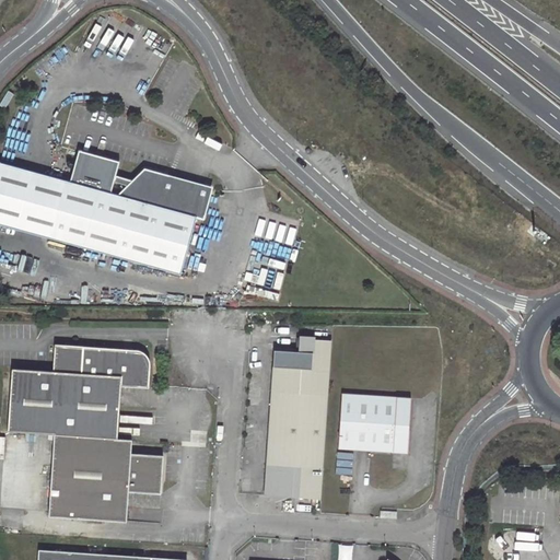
[(117,163),(76,152),(68,184),(108,195),(112,183),(114,177),(117,163)]
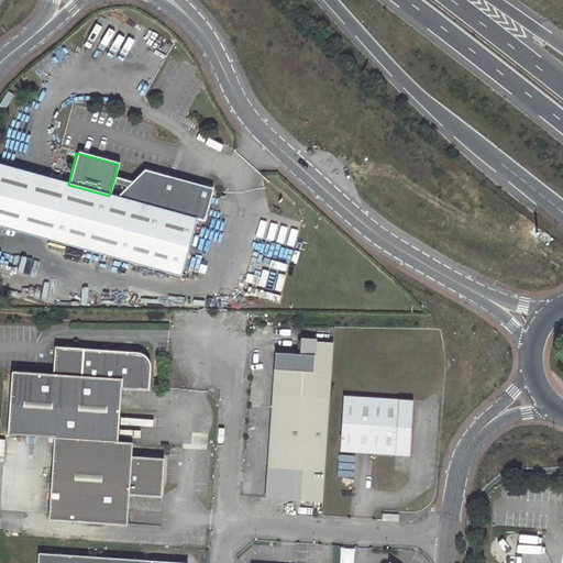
[(0,225),(48,239),(63,185),(0,166),(0,225)]
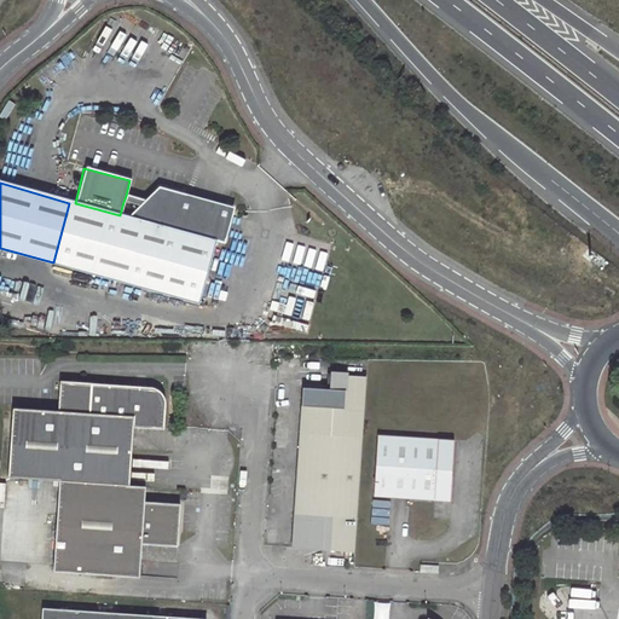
[(52,264),(198,304),(215,239),(224,242),(226,233),(225,232),(224,229),(221,226),(220,226),(220,223),(224,223),(226,221),(229,219),(230,217),(230,214),(230,212),(227,208),(224,206),(220,206),(217,207),(215,209),(214,212),(208,209),(203,201),(195,206),(191,204),(190,202),(190,200),(186,196),(158,187),(145,201),(139,207),(128,218),(120,215),(75,203),(69,202),(69,203),(53,262),(52,264)]
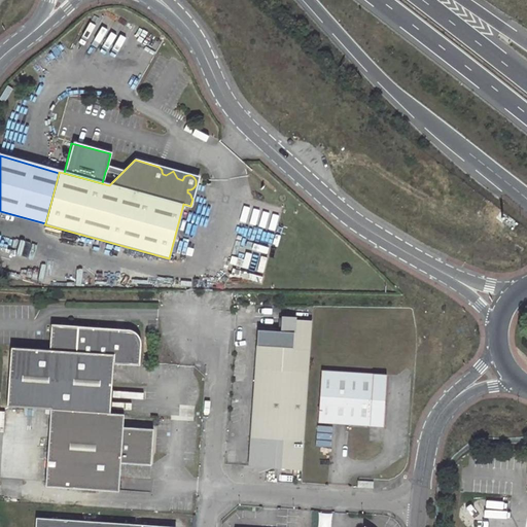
[(124,171),(107,167),(105,172),(118,176),(124,171)]
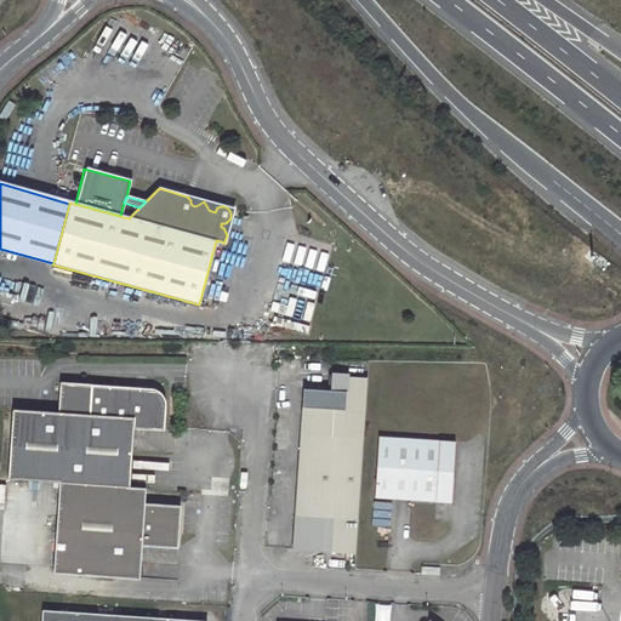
[(353,556),(366,380),(348,379),(348,376),(332,375),(331,392),(303,391),(301,425),(295,512),(292,551),(353,556)]
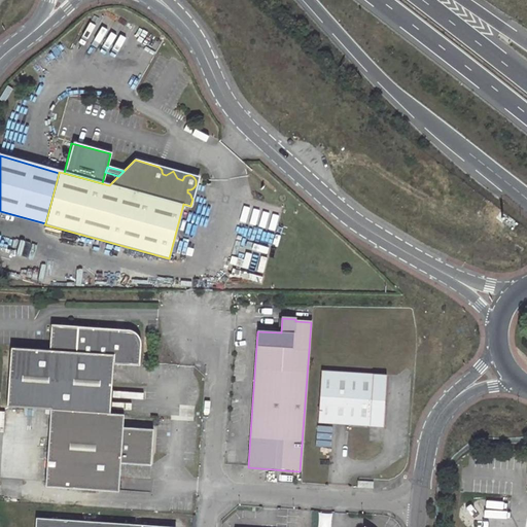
[(51,408),(109,412),(112,362),(139,363),(140,341),(139,338),(138,335),(135,332),(131,329),(50,323),(48,348),(10,346),(5,405),(51,408)]
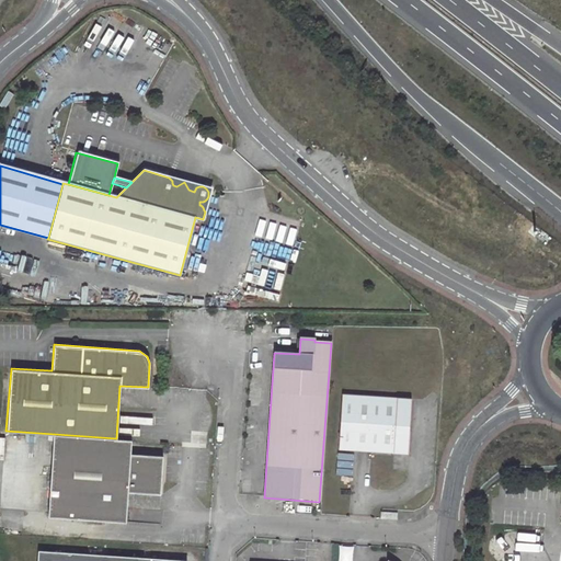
[(339,451),(407,457),(411,401),(342,396),(339,451)]
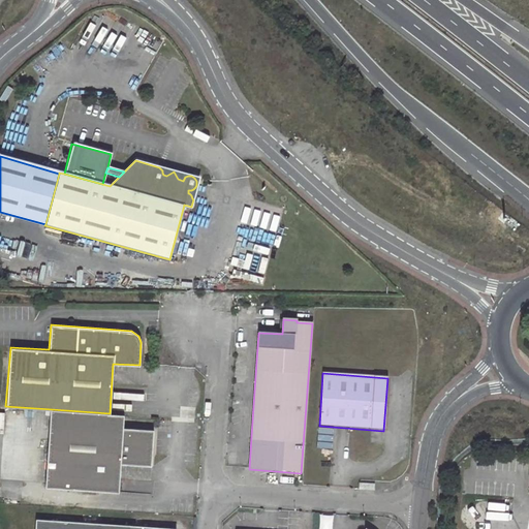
[(110,413),(52,409),(47,487),(120,492),(121,465),(152,467),(154,429),(124,427),(125,414),(110,413)]
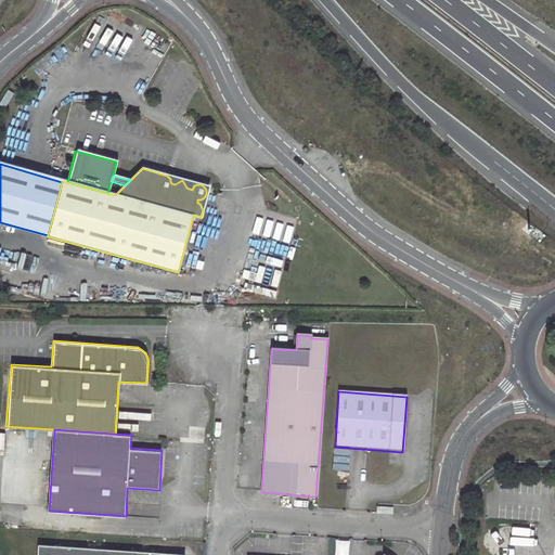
[(183,554),(184,553),(38,544),(37,554),(183,554)]
